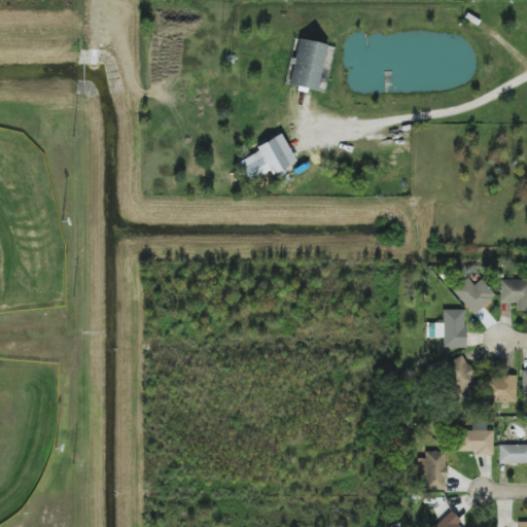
[(317,92),(327,45),(297,38),(288,85),(317,92)]
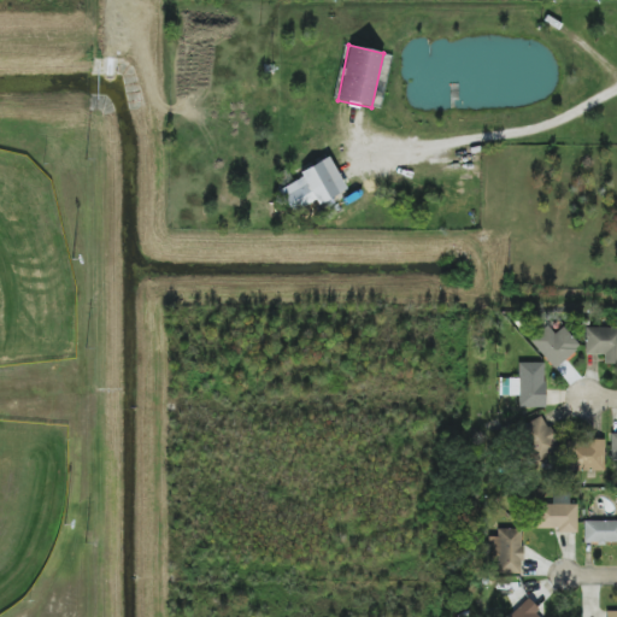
[(280,188),(291,215),(345,192),(330,157),(299,171),(303,180),(280,188)]
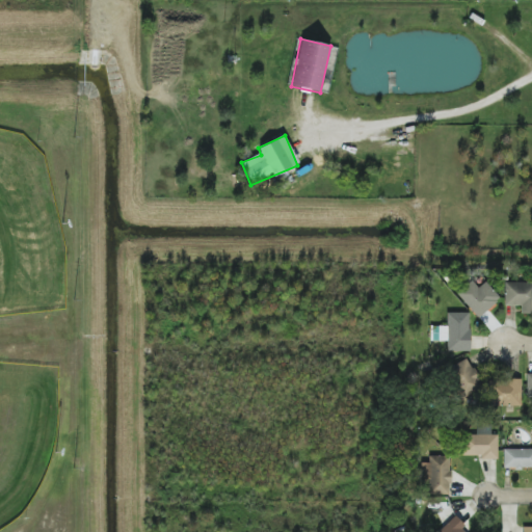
[(501,298),(485,282),(478,289),(471,280),(456,293),(479,318),(501,298)]
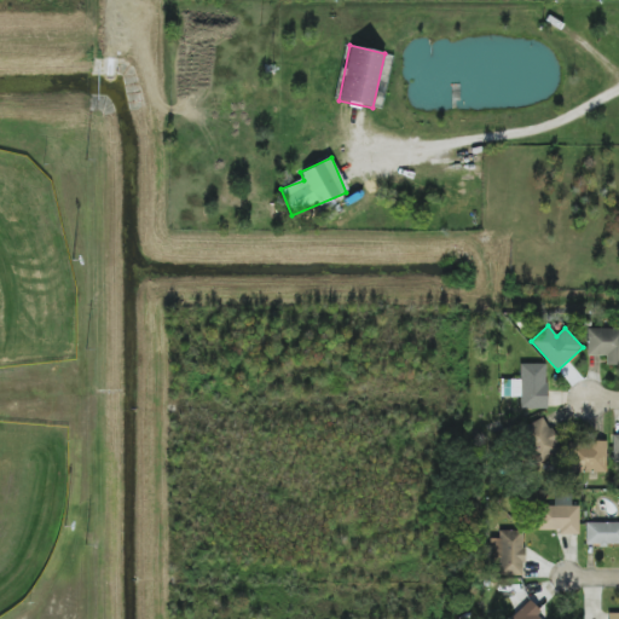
[(618,328),(588,328),(586,356),(606,356),(606,365),(618,365),(618,328)]
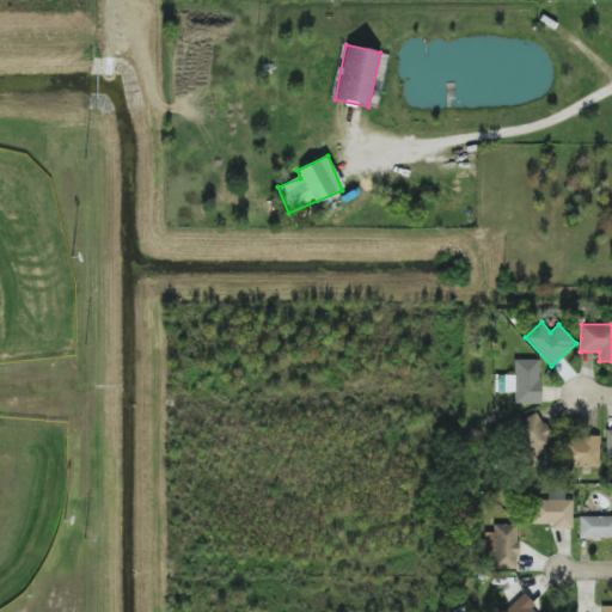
[(540,404),(539,360),(514,360),(514,375),(499,375),(499,392),(514,392),(514,404),(540,404)]
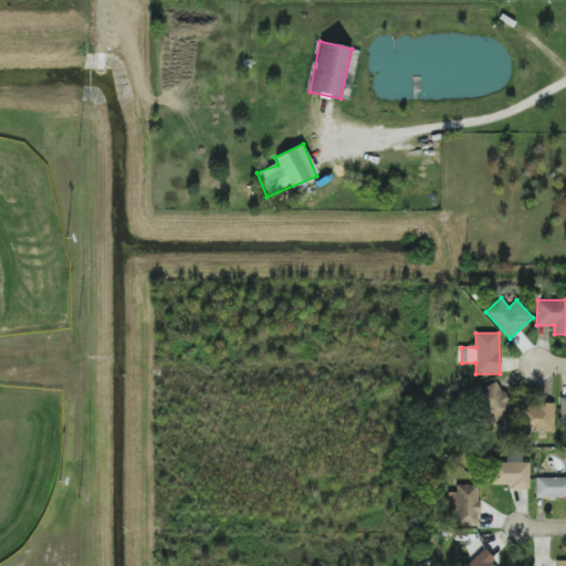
[(512,413),(498,381),(473,392),(488,425),(512,413)]
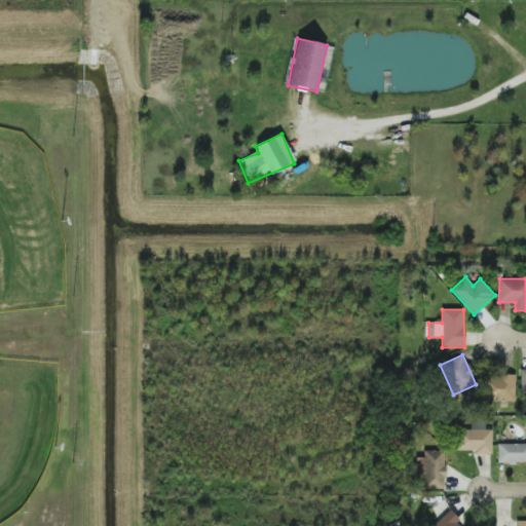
[(484,402),(516,401),(515,375),(483,376),(484,402)]
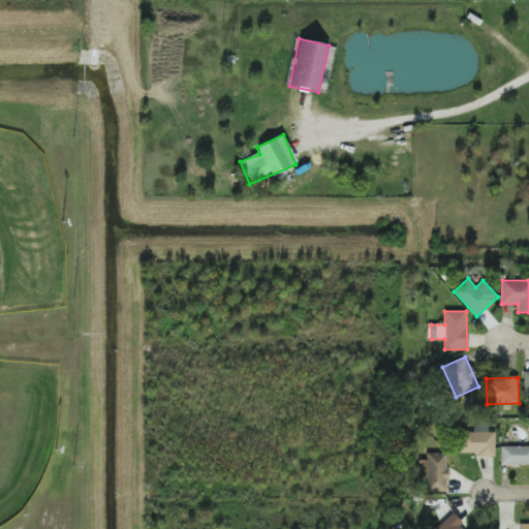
[(495,455),(495,432),(488,432),(488,425),(473,425),(473,432),(459,432),(459,455),(495,455)]
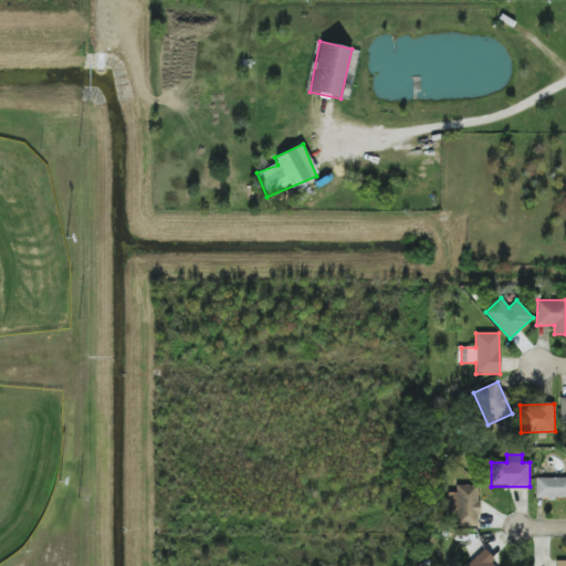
[(565,478),(536,478),(536,498),(565,498),(565,478)]
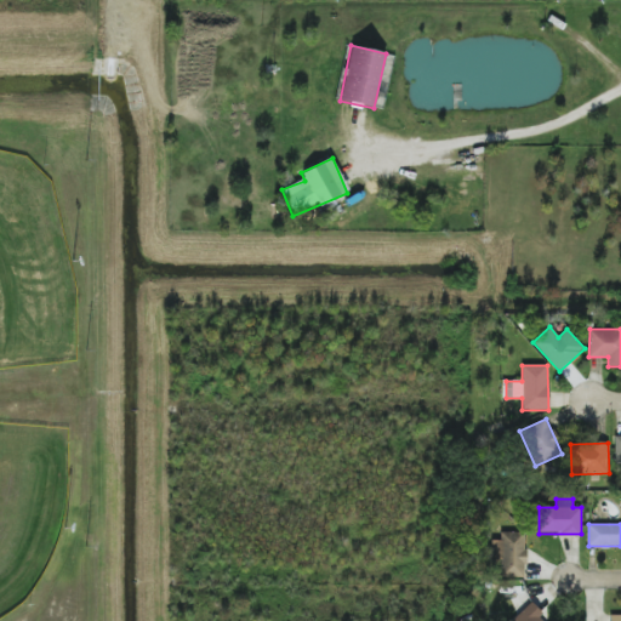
[(524,577),(525,533),(500,533),(500,541),(493,541),(491,563),(500,563),(499,577),(524,577)]
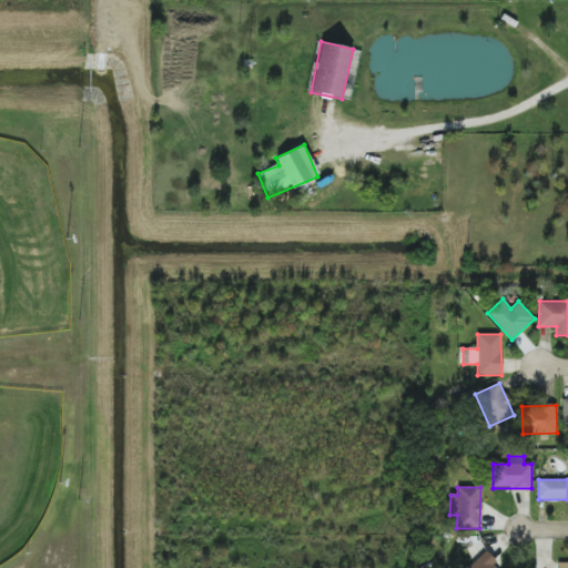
[(498,567),(483,553),(468,567),(498,567)]
